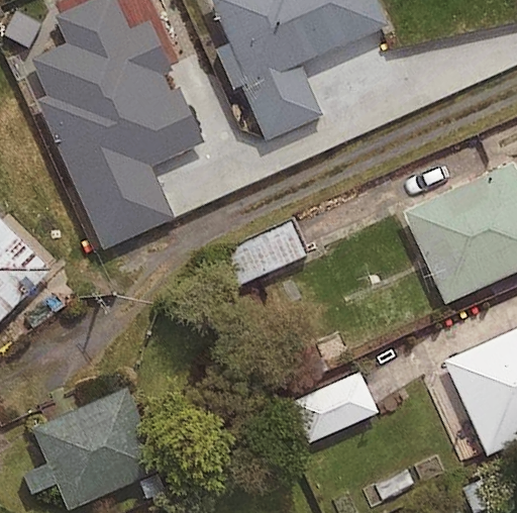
[(207,0),(266,137),(321,114),(299,64),(388,26),(377,0),(207,0)]
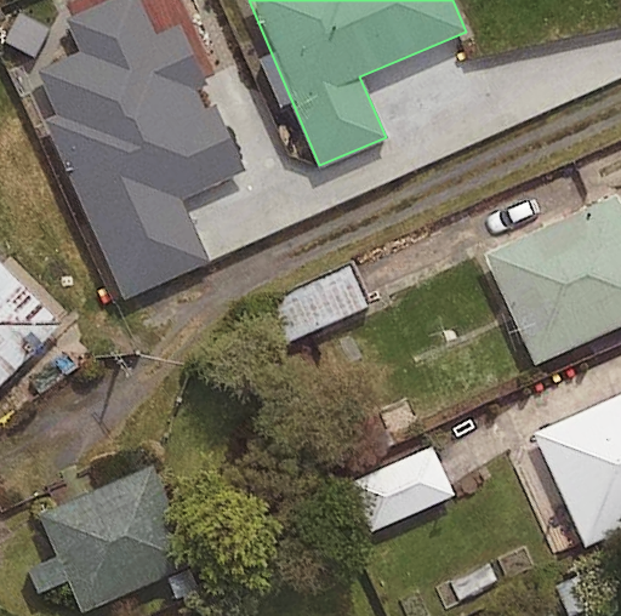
[(620,204),(616,194),(484,254),(535,365),(620,325),(620,204)]
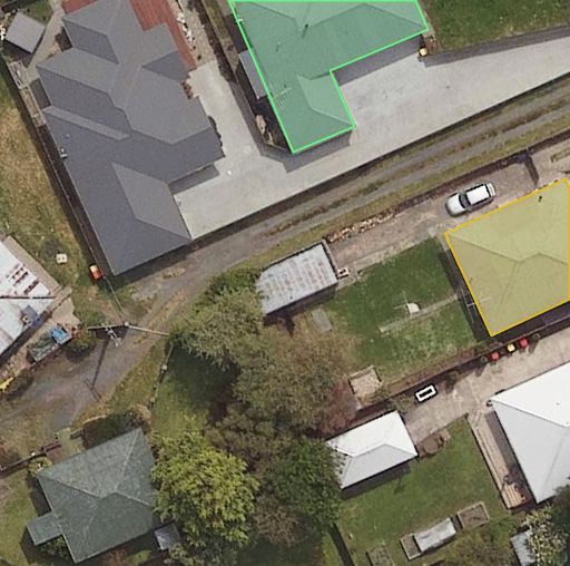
[(0,240),(0,354),(58,298),(0,240)]
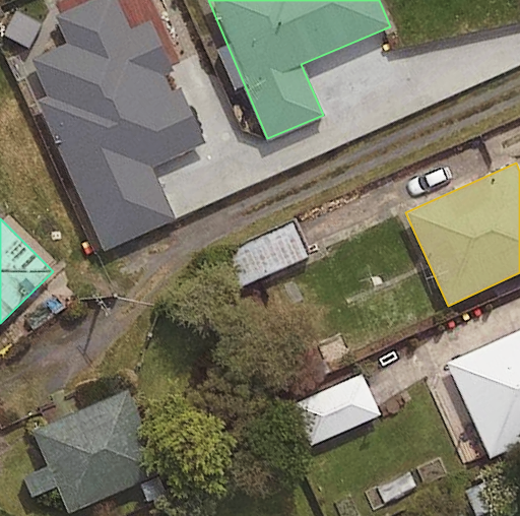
[(309,255),(295,223),(217,257),(231,288),(309,255)]
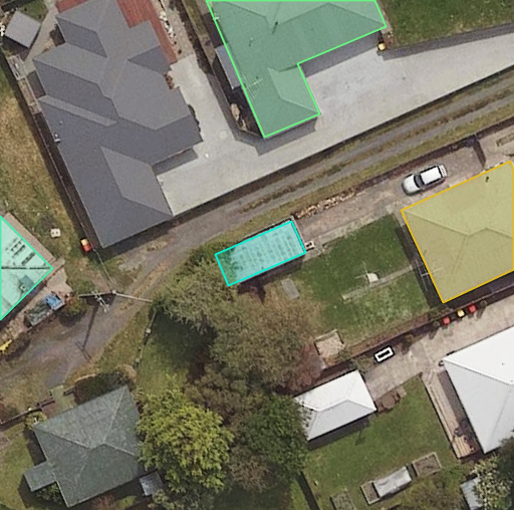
[(513,327),(443,359),(484,452),(513,439),(513,327)]
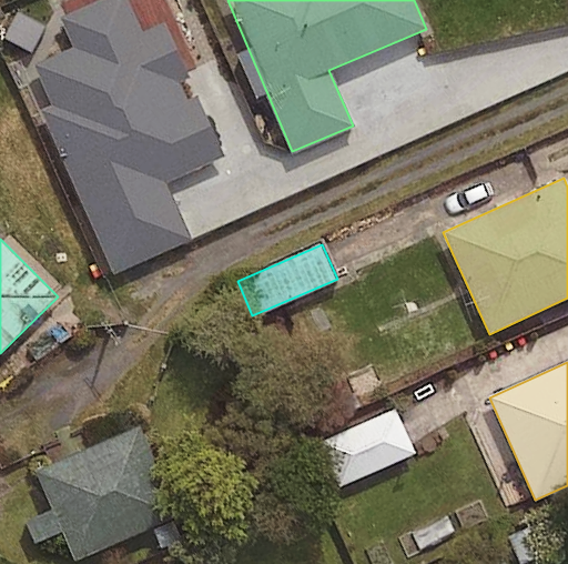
[(414,453),(394,409),(320,442),(340,486),(414,453)]
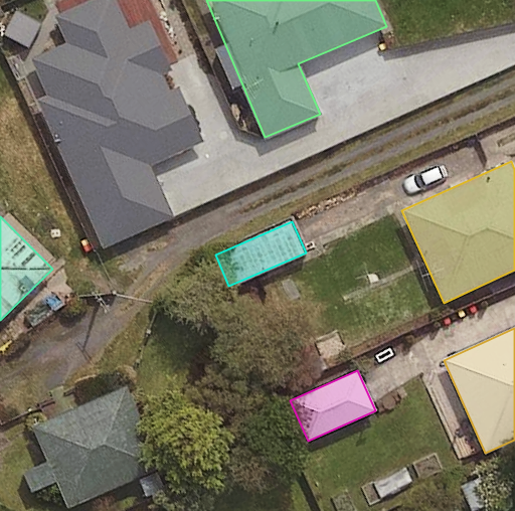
[(128,385),(31,427),(66,508),(163,467),(128,385)]
